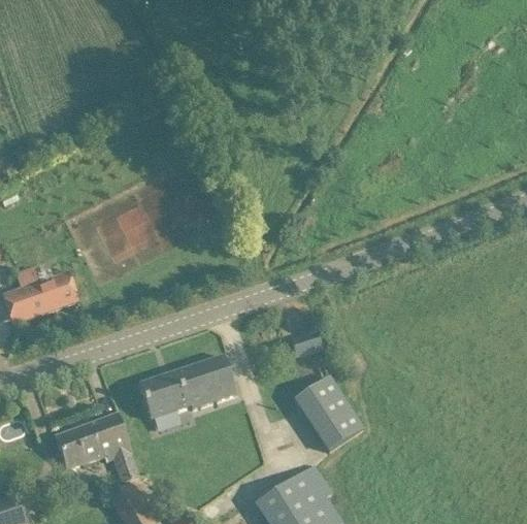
[(46,281),(22,289),(32,317),(78,300),(71,281),(69,272),(46,281)]
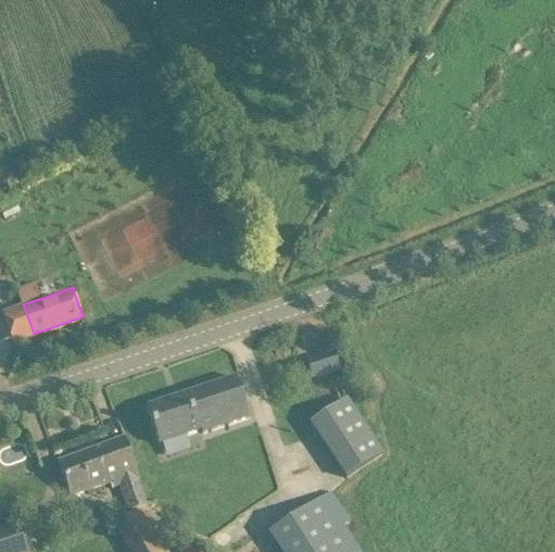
[(307,360),(313,375),(340,366),(335,350),(307,360)]
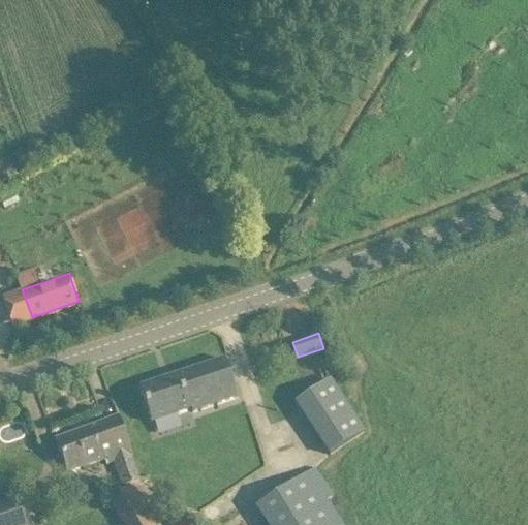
[(238,394),(225,356),(141,384),(152,420),(192,406),(193,409),(238,394)]
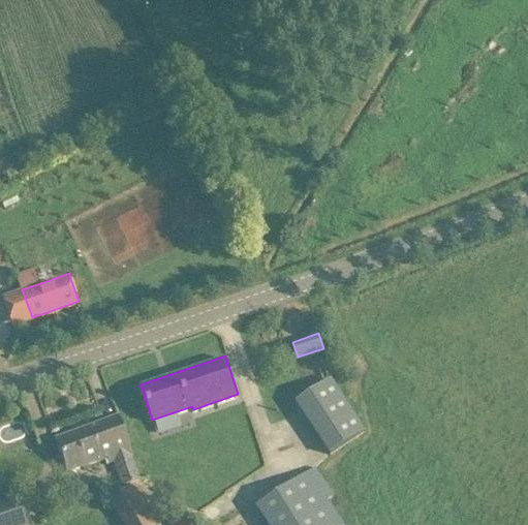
[(367,428),(363,422),(332,375),(294,400),(325,446),(330,453),(367,428)]
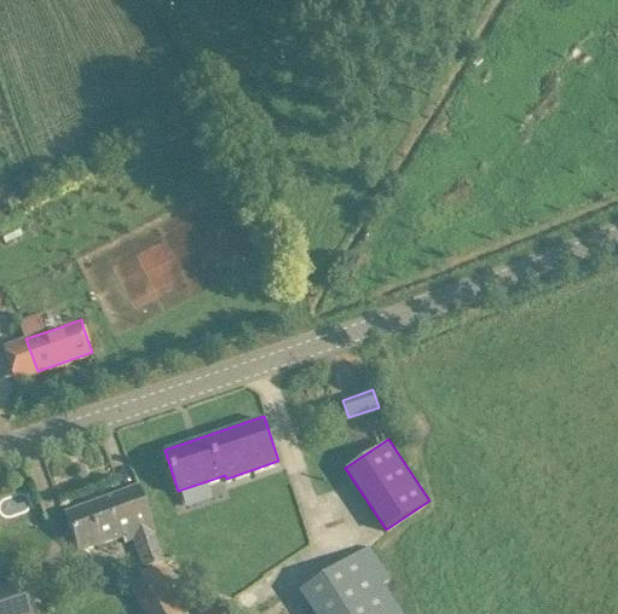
[(157,528),(149,505),(140,482),(65,511),(74,533),(81,551),(125,534),(127,539),(133,537),(144,566),(162,560),(162,559),(165,557),(155,529),(157,528)]
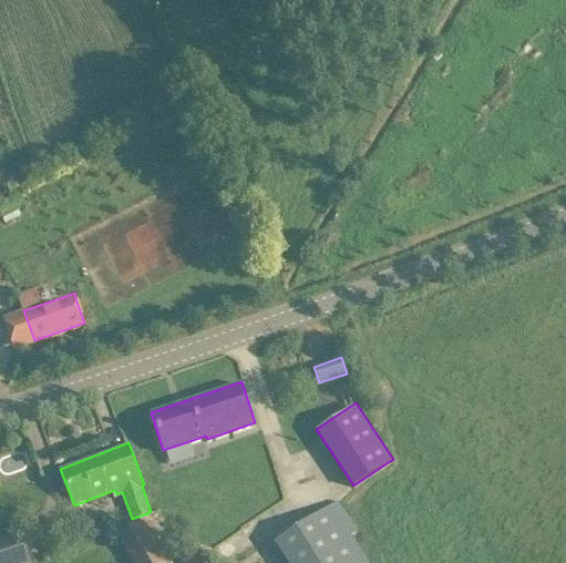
[(289,562),(370,562),(351,533),(357,529),(338,499),(275,540),(289,562)]
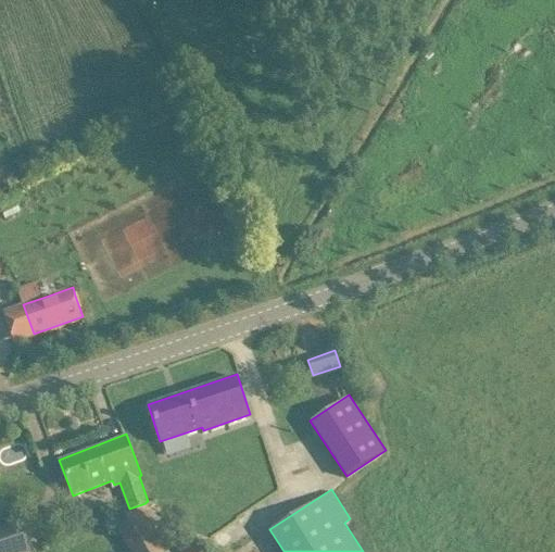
[(142,506),(114,524),(131,551),(169,551),(171,551),(142,506)]
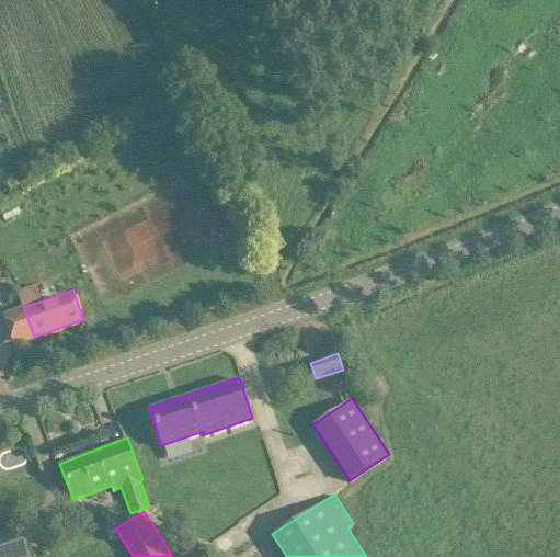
[(0,531),(0,556),(25,556),(31,555),(20,524),(0,531)]
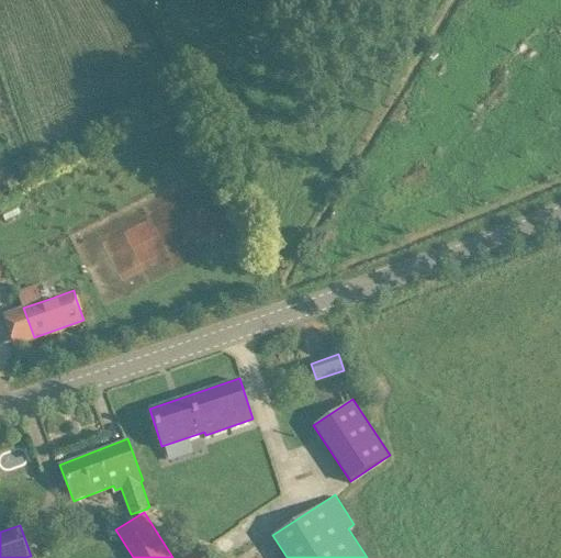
[(204,557),(199,548),(182,557),(204,557)]
